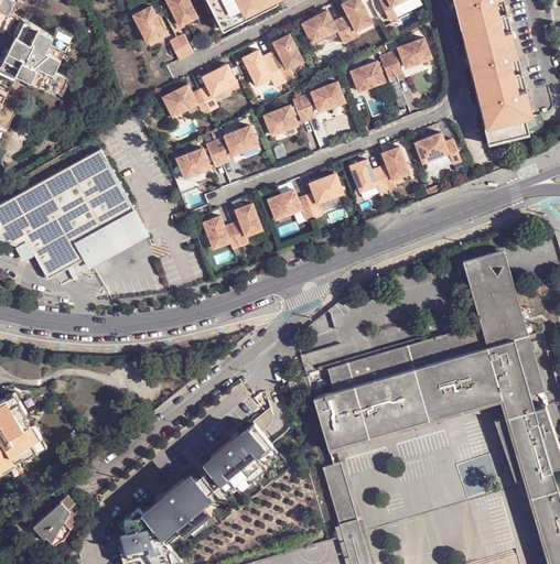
[(0,24),(8,29),(15,13),(9,10),(12,0),(0,0),(0,24)]
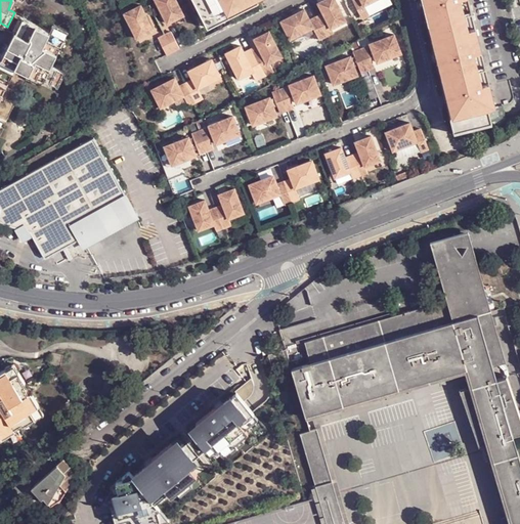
[(172,0),(152,0),(165,25),(181,16),(172,0)]
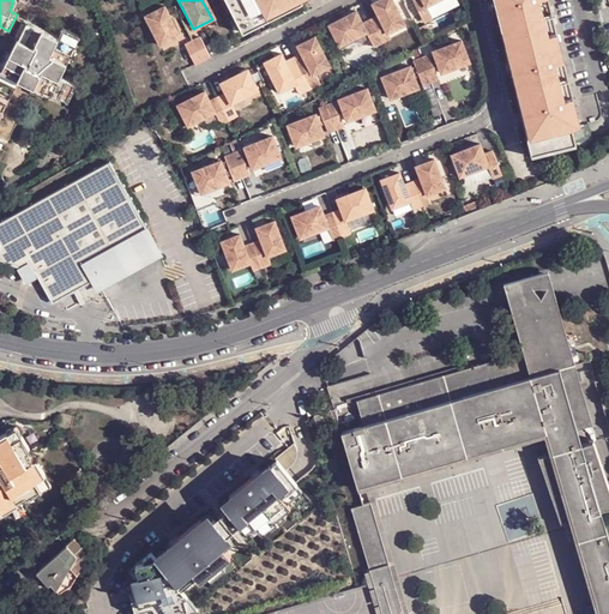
[(224,0),(237,26),(264,13),(272,8),(288,0),(224,0)]
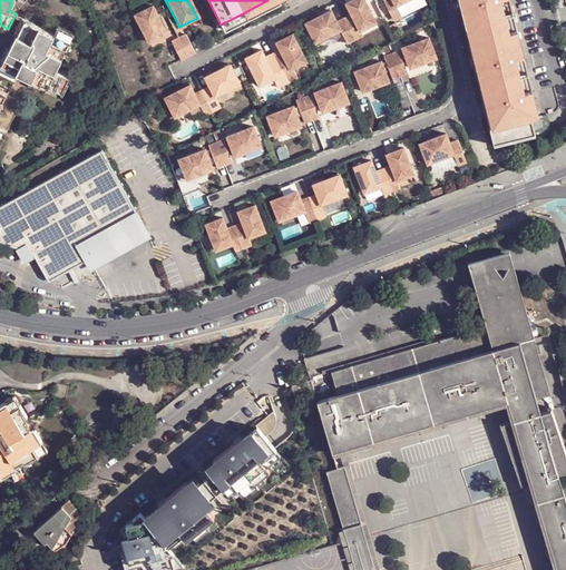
[(279,0),(267,0),(253,8),(255,15),(280,2),(279,0)]
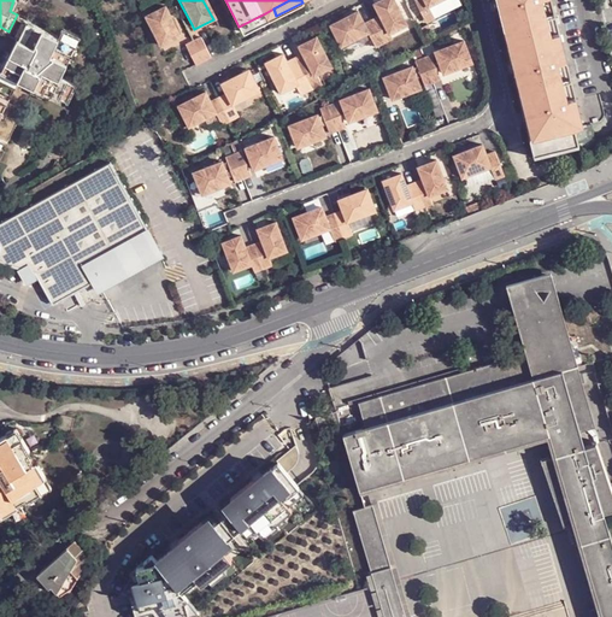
[(378,16),(370,21),(382,43),(390,39),(388,34),(404,25),(392,0),(378,0),(371,4),(378,16)]
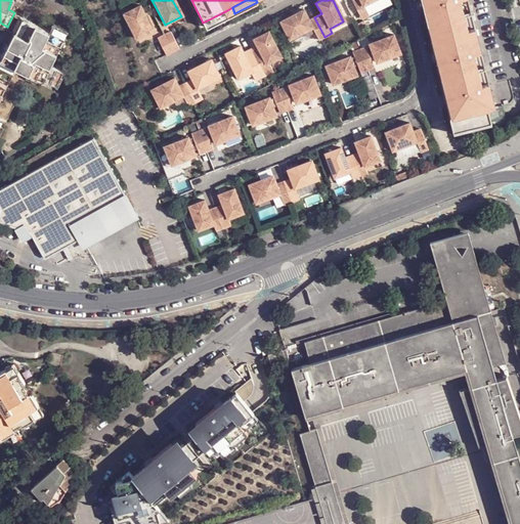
[(350,0),(359,19),(367,15),(362,5),(372,0),(350,0)]
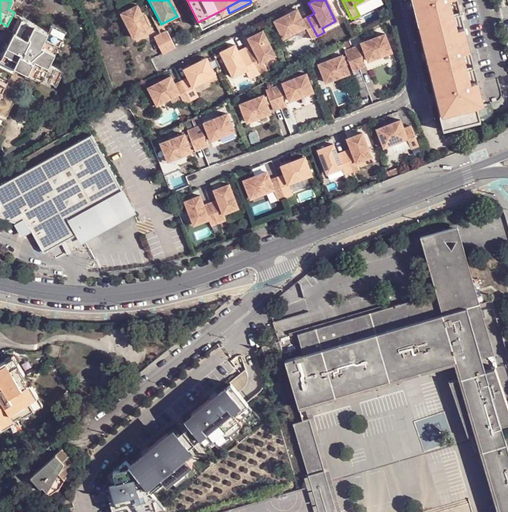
[(412,0),(414,6),(417,5),(421,20),(452,13),(448,0),(412,0)]
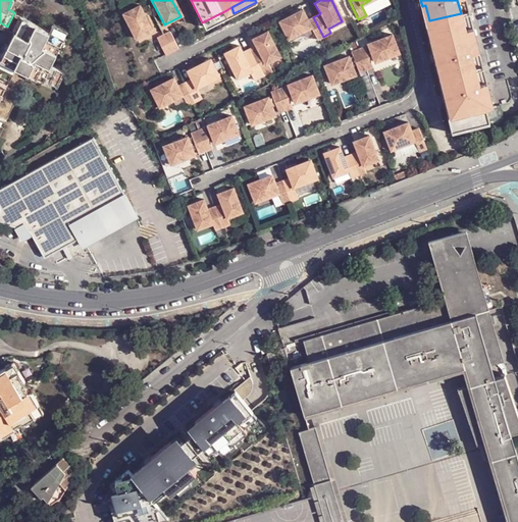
[(464,0),(457,0),(461,13),(468,11),(464,0)]
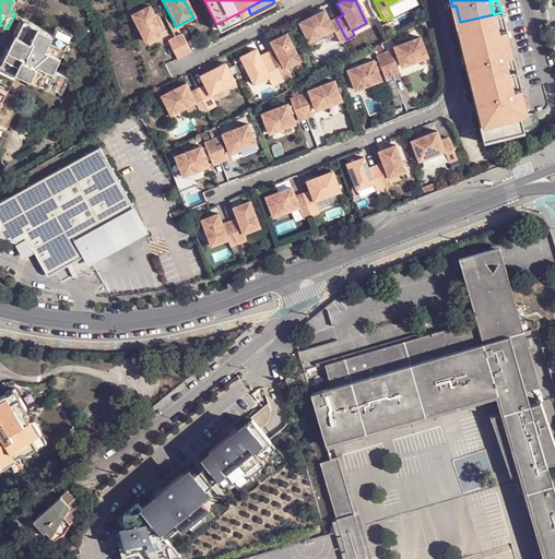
[(449,8),(453,24),(460,22),(456,6),(452,7),(449,8)]
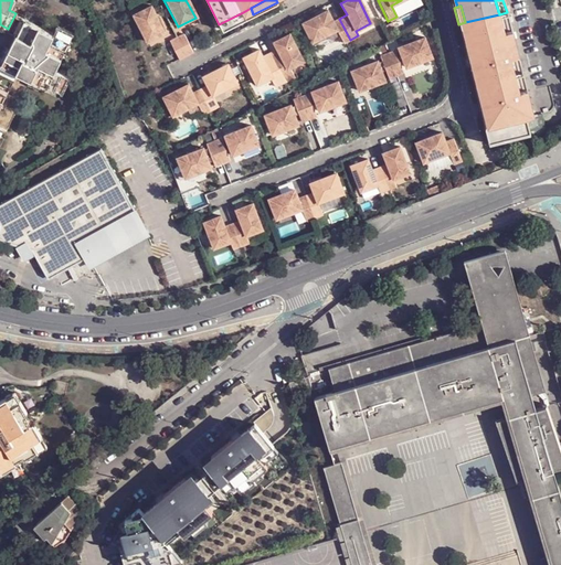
[(149,8),(131,16),(146,43),(163,34),(149,8)]
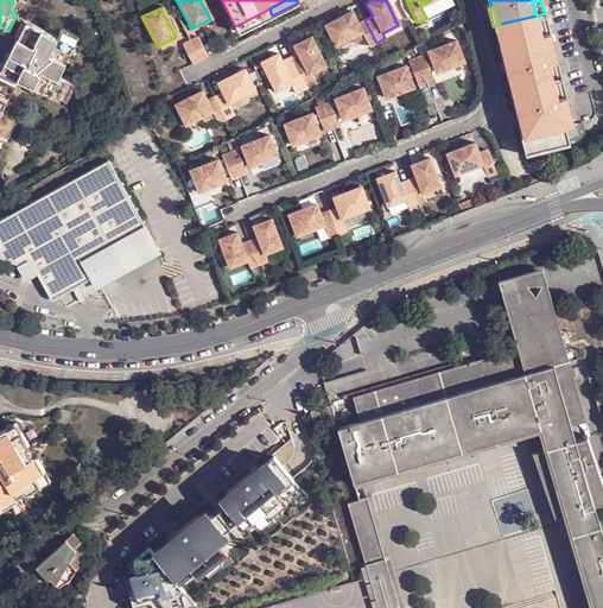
[(25,18),(42,26),(44,20),(26,11),(25,18)]
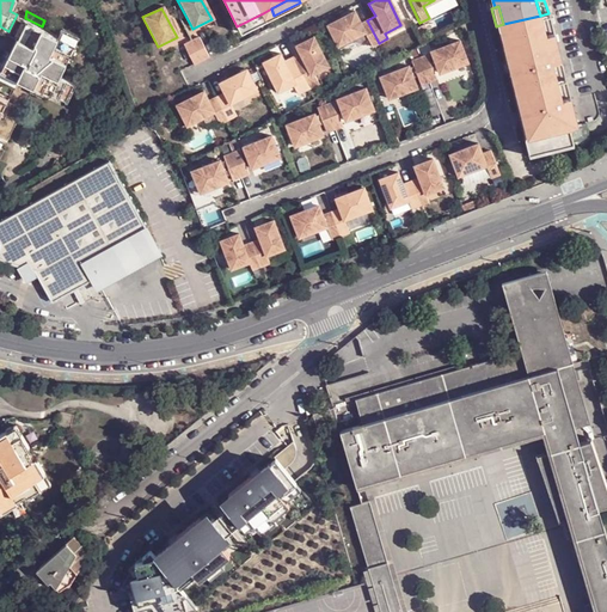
[(353,11),(326,25),(337,47),(363,34),(371,48),(379,43),(367,20),(359,24),(353,11)]
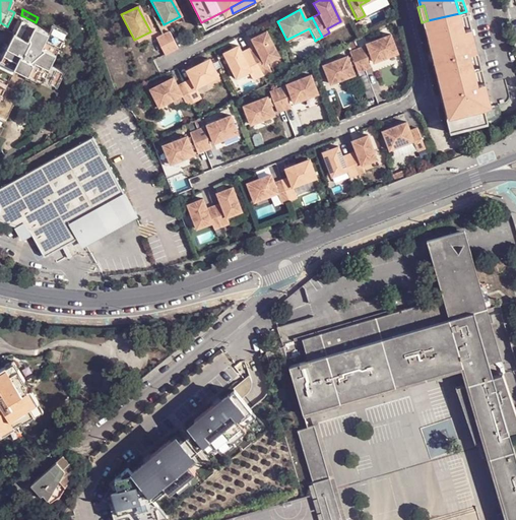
[(223,11),(201,22),(204,28),(227,17),(223,11)]
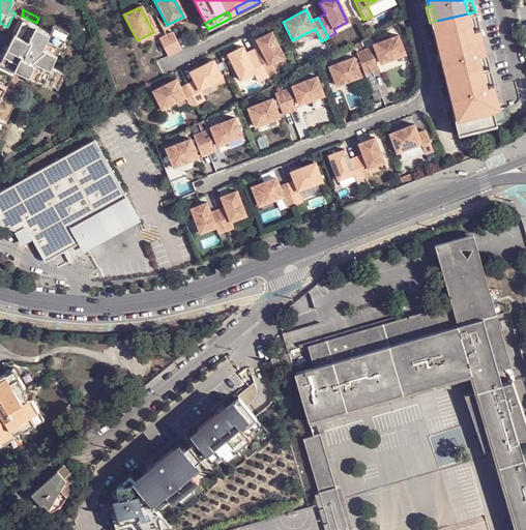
[(475,11),(468,13),(472,29),(479,27),(475,11)]
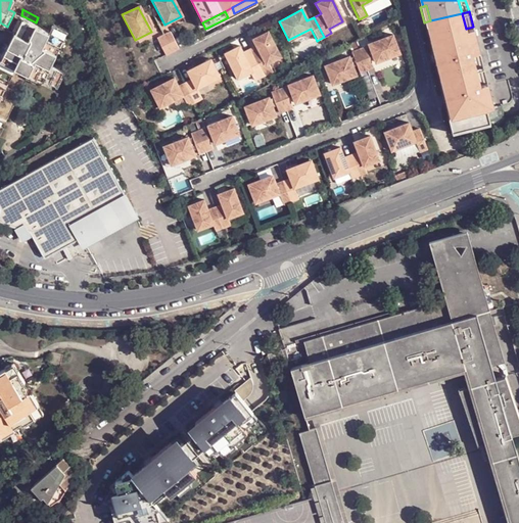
[(14,30),(21,15),(20,15),(14,12),(7,27),(14,30)]
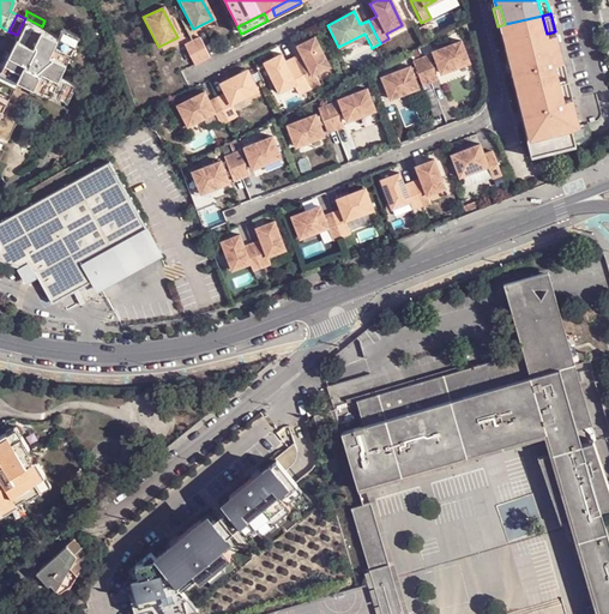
[(547,34),(542,16),(505,24),(514,61),(511,62),(513,71),(517,71),(522,89),(558,80),(554,62),(561,61),(555,31),(547,34)]
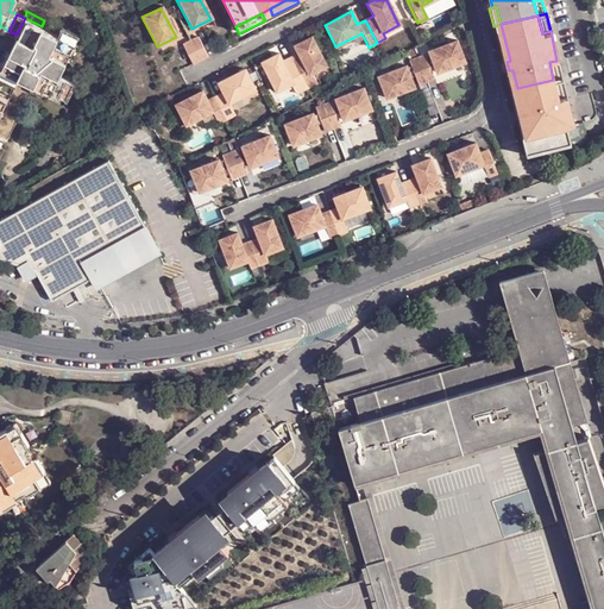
[(11,49),(1,67),(33,83),(49,90),(57,94),(64,77),(57,74),(65,57),(73,44),(76,33),(61,26),(56,33),(42,26),(25,18),(17,35),(11,49)]
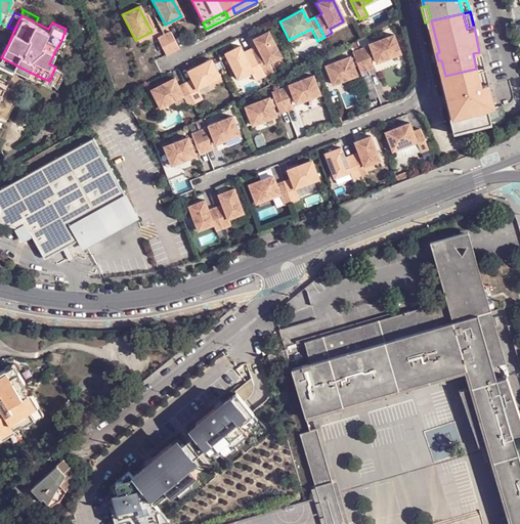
[(436,53),(439,52),(431,20),(425,23),(433,54),(436,53)]
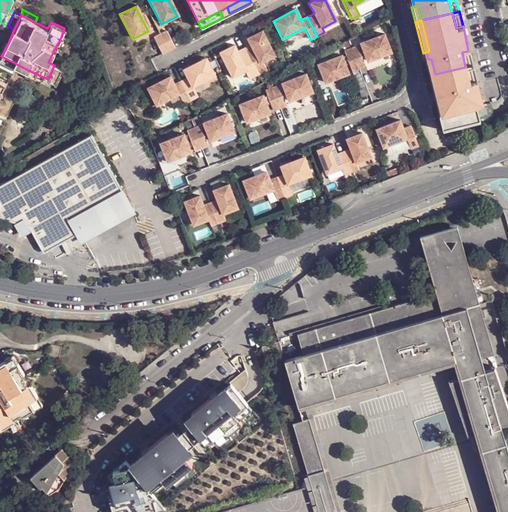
[(250,45),(243,49),(256,75),(265,70),(261,62),(273,56),(261,31),(246,38),(250,45)]
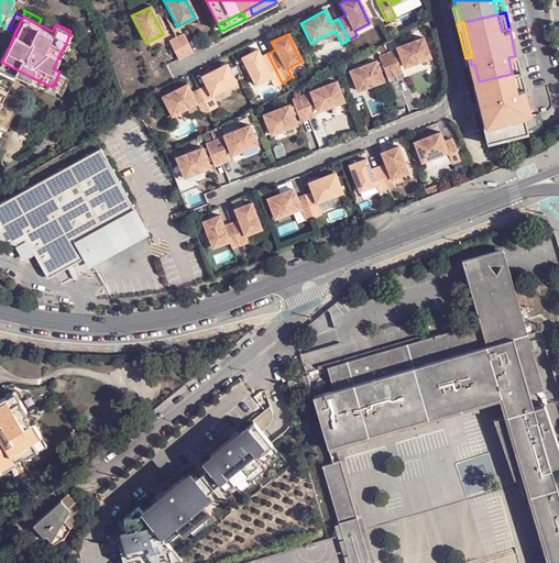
[(182,35),(175,40),(184,57),(192,53),(182,35)]
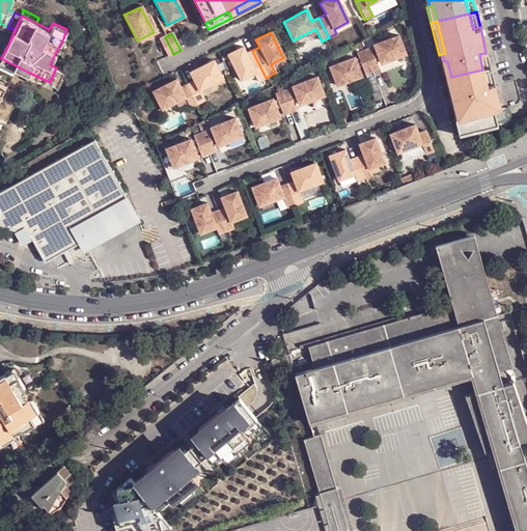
[(158,40),(167,57),(173,54),(165,37),(158,40)]
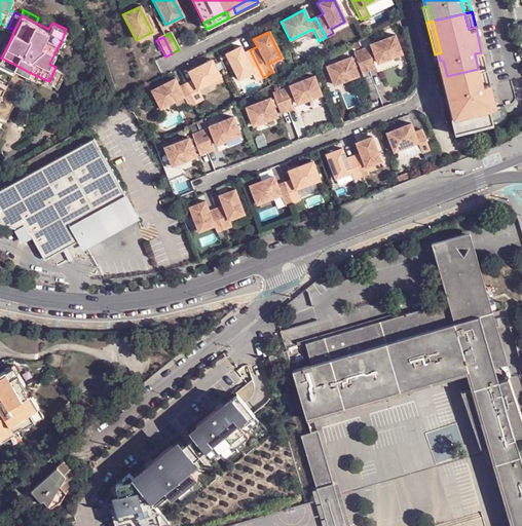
[(395,37),(370,46),(371,48),(374,57),(377,65),(402,55),(398,45),(395,37)]
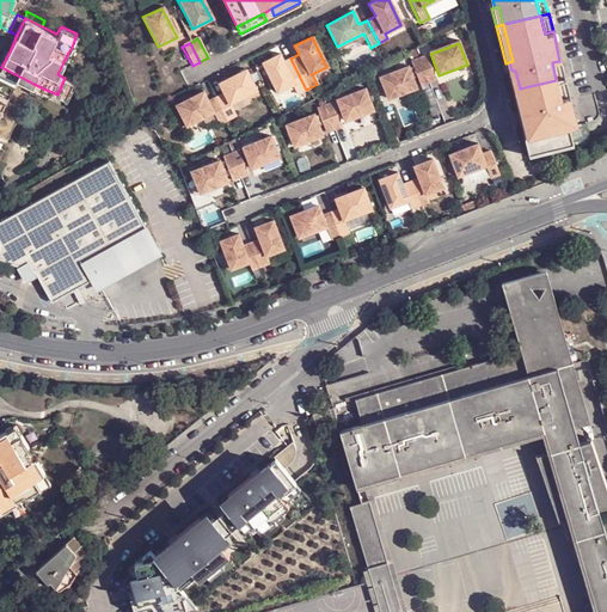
[(73,44),(66,57),(71,61),(79,46),(73,44)]
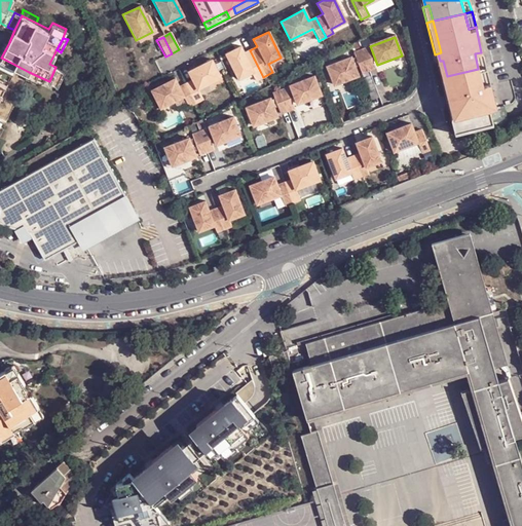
[(0,57),(1,58),(9,42),(3,39),(0,45),(0,57)]
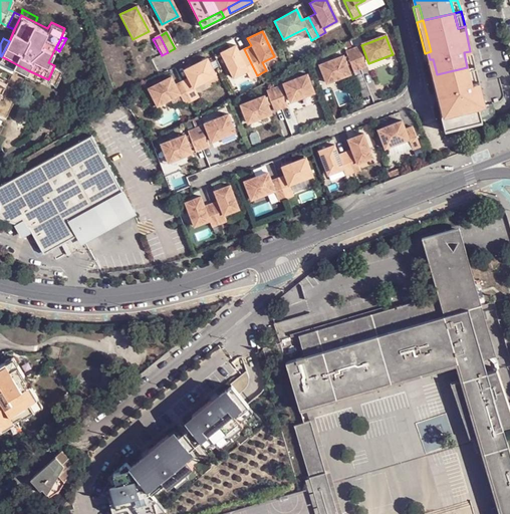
[(234,45),(220,53),(232,77),(244,71),(248,79),(257,75),(244,49),(237,52),(234,45)]
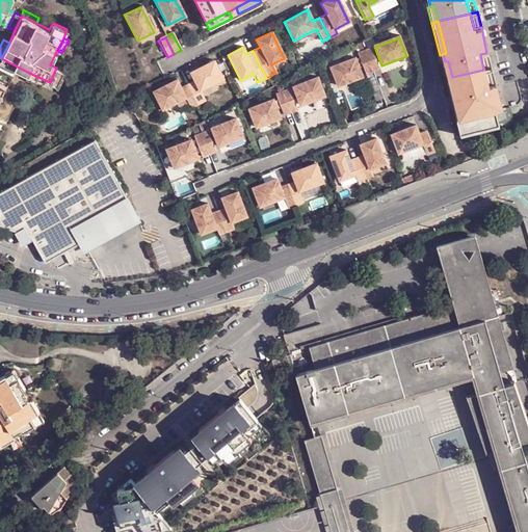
[(371,49),(364,52),(372,72),(378,70),(374,58),(371,50),(371,49)]
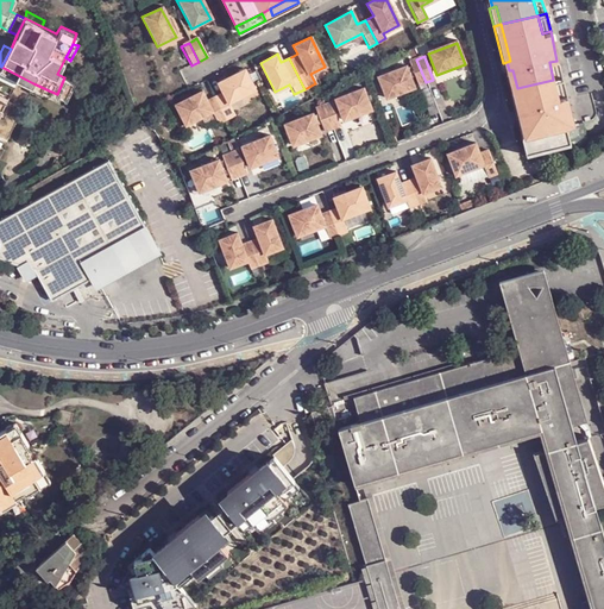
[(414,77),(417,86),(426,82),(416,60),(408,62),(410,68),(414,77)]
